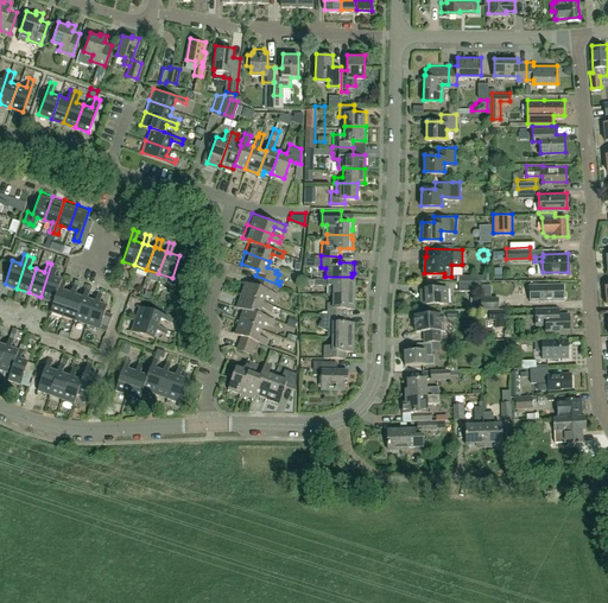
[(51,264),(40,297),(52,300),(61,278),(54,275),(57,266),(51,264)]
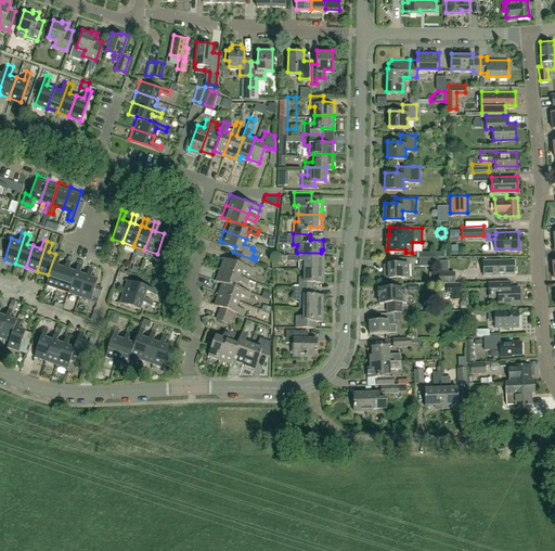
[(255,260),(233,252),(231,257),(222,255),(218,266),(241,274),(243,268),(252,271),(253,266),(247,264),(248,260),(254,263),(255,260)]
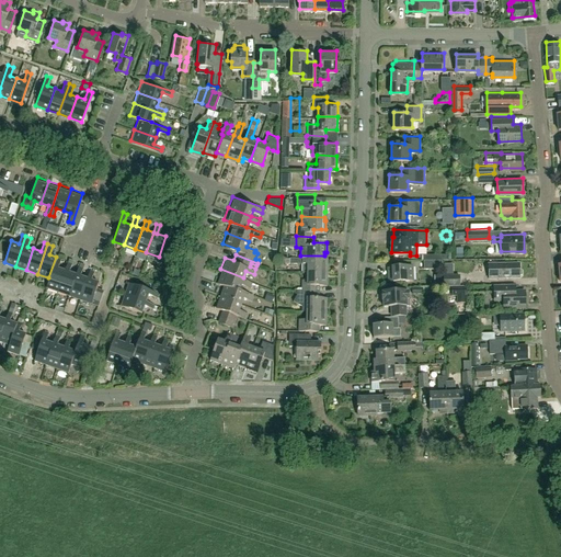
[(327,270),(327,256),(324,256),(300,256),(285,256),(285,260),(302,261),(301,269),(307,269),(327,270)]
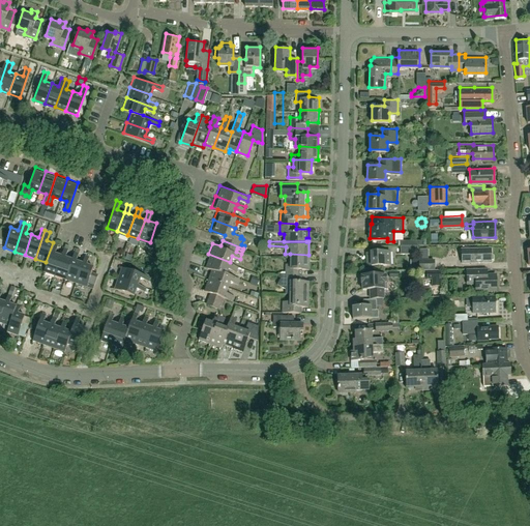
[(46,262),(43,269),(54,272),(61,254),(54,252),(57,243),(53,242),(46,262)]
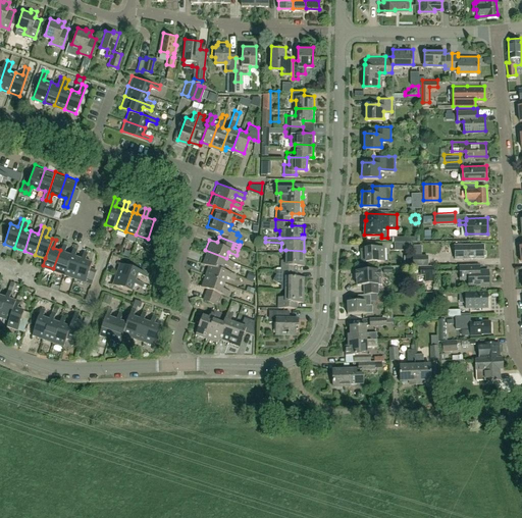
[(411,247),(411,239),(409,239),(396,239),(394,239),(394,248),(411,247)]
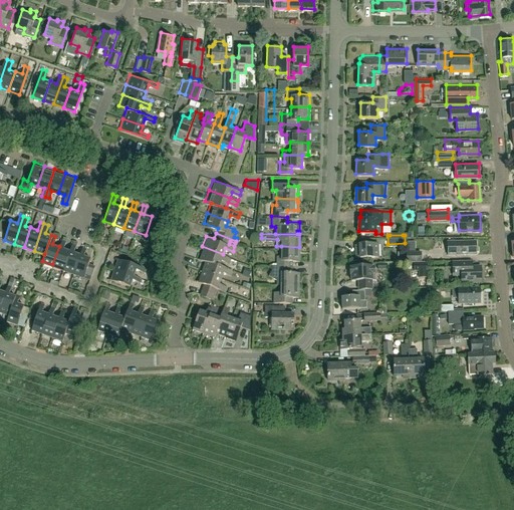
[(59,246),(52,264),(62,268),(69,250),(63,248),(65,240),(61,238),(59,246)]
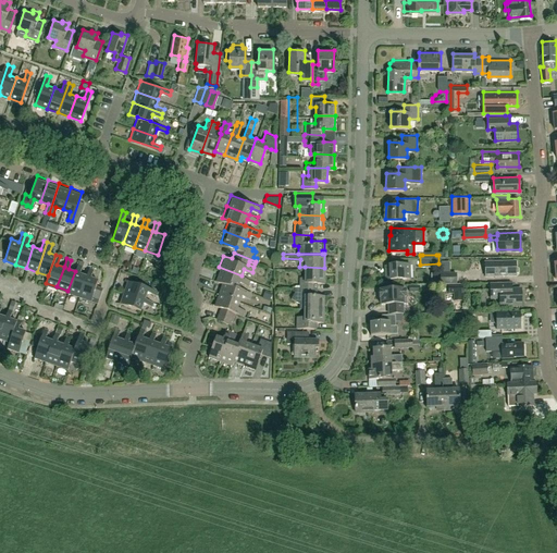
[(516,265),(516,259),(484,260),(485,274),(516,273),(516,271),(518,270),(518,266),(516,265)]
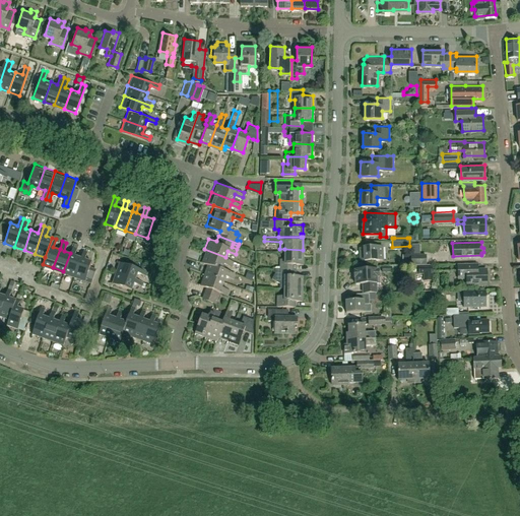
[(70,253),(63,271),(73,275),(80,256),(73,254),(76,246),(72,245),(70,253)]
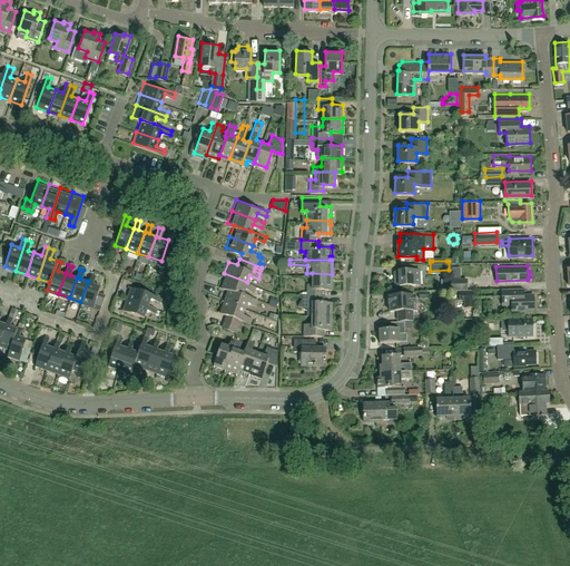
[(395,282),(400,282),(400,283),(420,283),(419,269),(399,269),(399,270),(394,270),(395,282)]
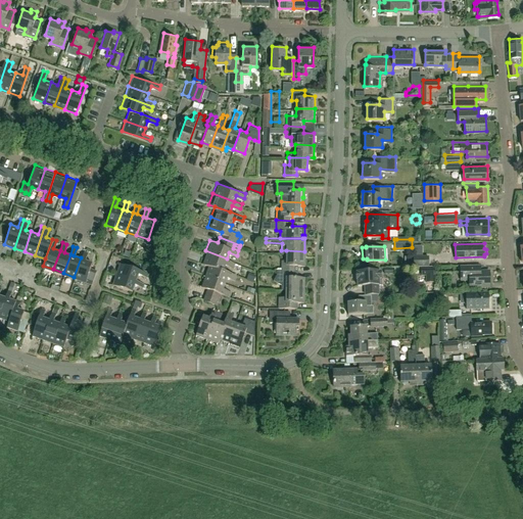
[(81,257),(74,277),(92,283),(96,270),(90,267),(92,262),(85,260),(87,251),(84,250),(81,257)]
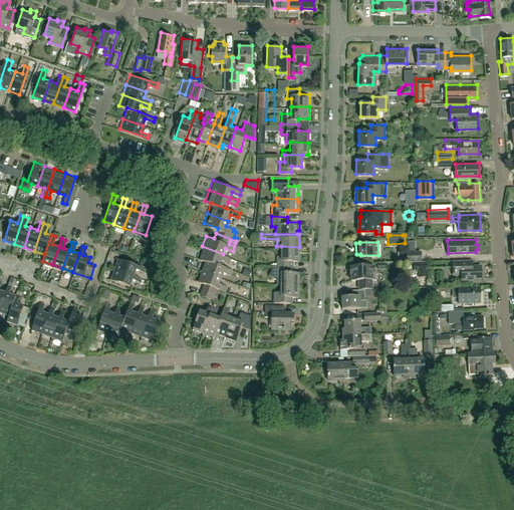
[(223,254),(202,246),(198,256),(204,258),(219,264),(221,258),(229,261),(231,257),(223,254)]
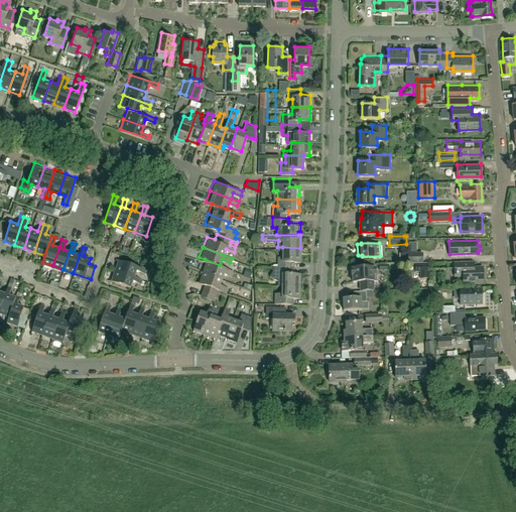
[(277,255),(277,265),(289,265),(289,259),(299,259),(300,248),(282,247),(282,255),(277,255)]
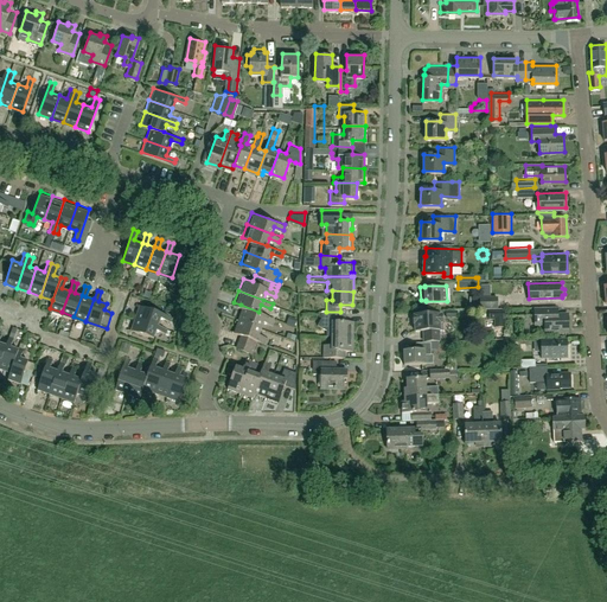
[(498,294),(479,294),(479,306),(498,306),(498,294)]
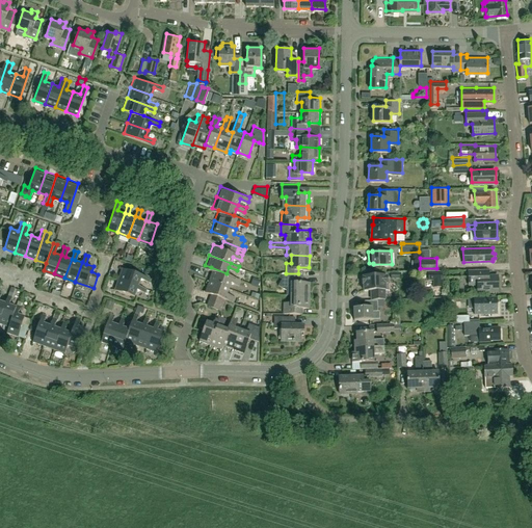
[(123,266),(120,278),(138,284),(140,278),(149,280),(150,275),(123,266)]
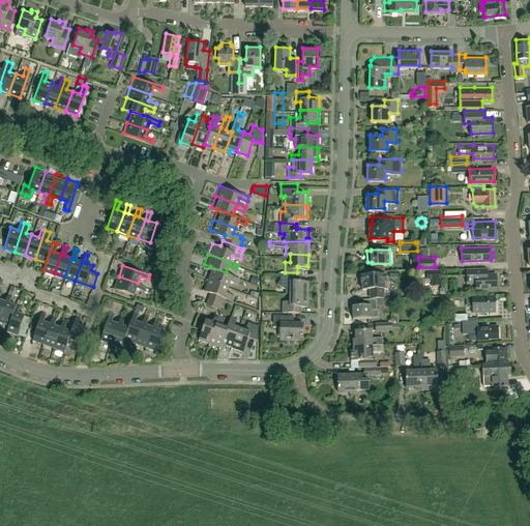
[(240,276),(239,276),(210,266),(206,276),(228,285),(230,279),(238,282),(240,276)]
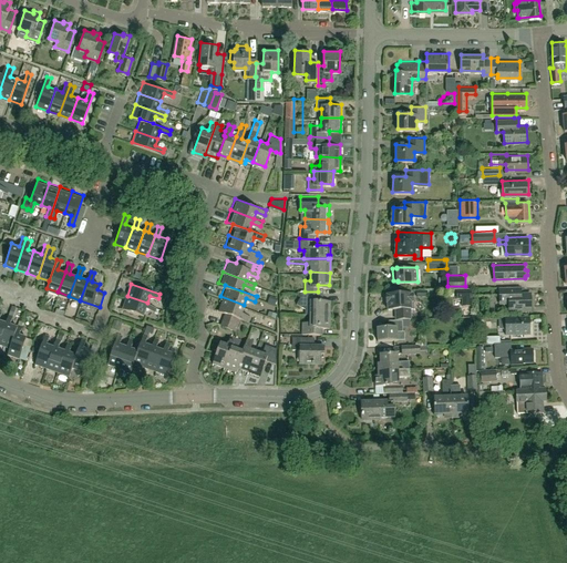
[(498,285),(500,302),(509,302),(509,308),(531,307),(531,290),(521,290),(521,285),(498,285)]
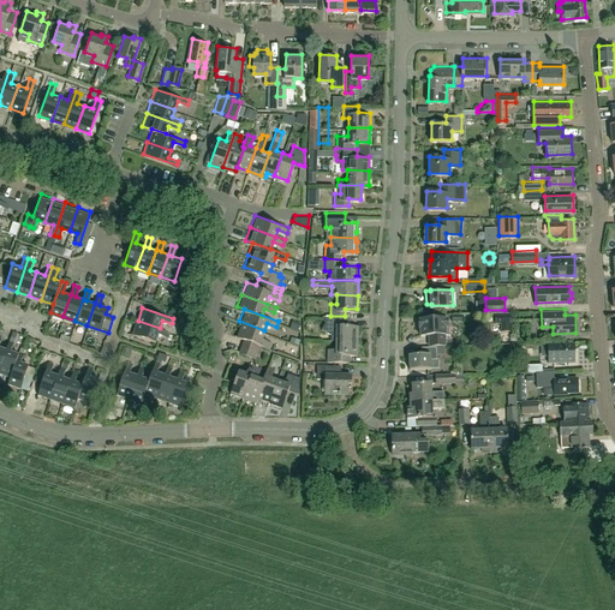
[(509,312),(495,312),(495,321),(501,321),(501,328),(509,328),(509,312)]
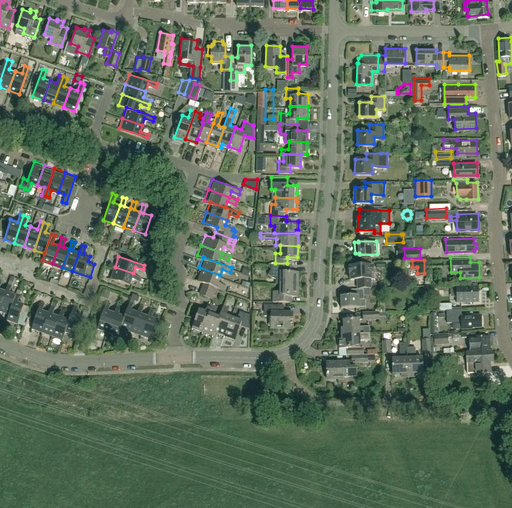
[(275,263),(271,263),(271,266),(268,271),(275,277),(275,281),(279,281),(297,282),(297,269),(287,269),(287,263),(275,263)]
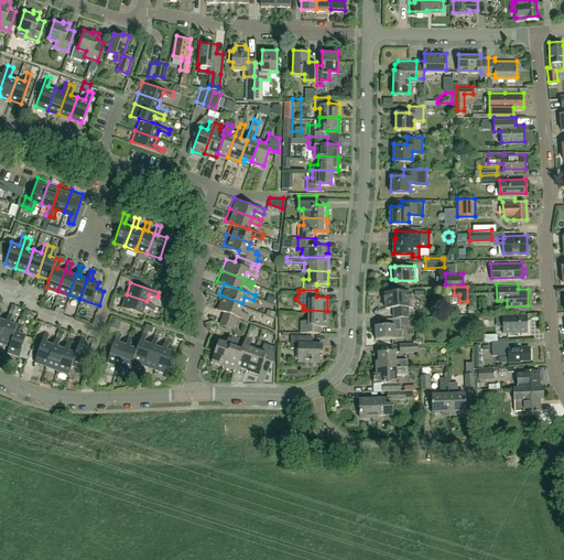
[(387,304),(394,304),(394,314),(409,314),(408,304),(411,304),(411,291),(409,291),(409,290),(387,291),(383,293),(383,298),(387,299),(387,304)]
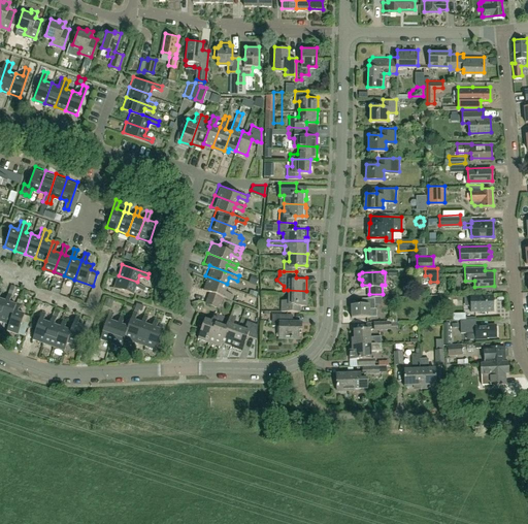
[(251,272),(249,279),(255,281),(257,275),(251,272)]
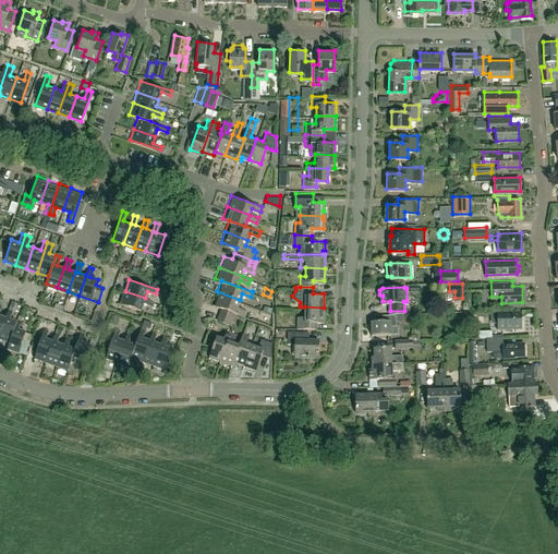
[(145,298),(125,291),(121,302),(141,310),(144,302),(152,305),(154,301),(145,298)]
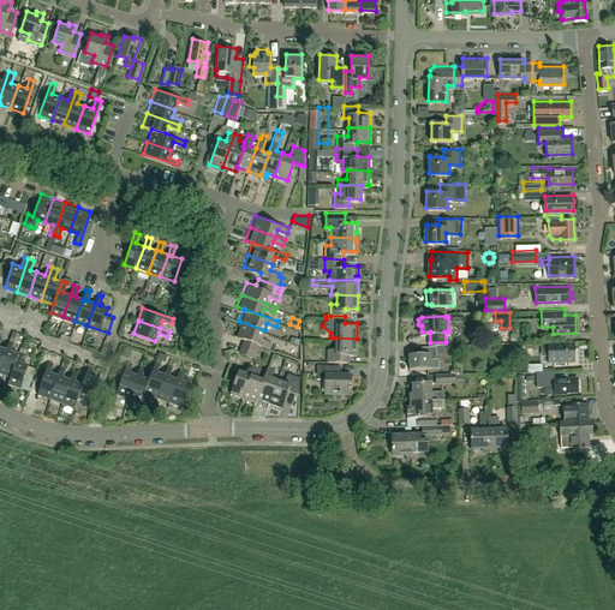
[(264,330),(239,321),(234,334),(244,338),(242,344),(257,350),(260,342),(269,346),(272,340),(262,338),(264,330)]
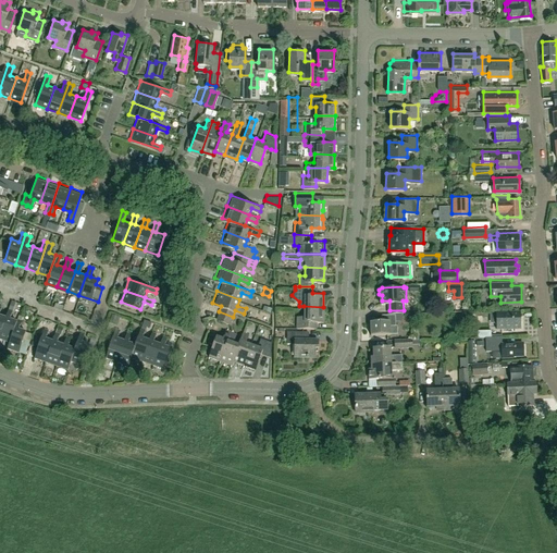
[(51,297),(49,304),(60,307),(62,302),(51,297)]
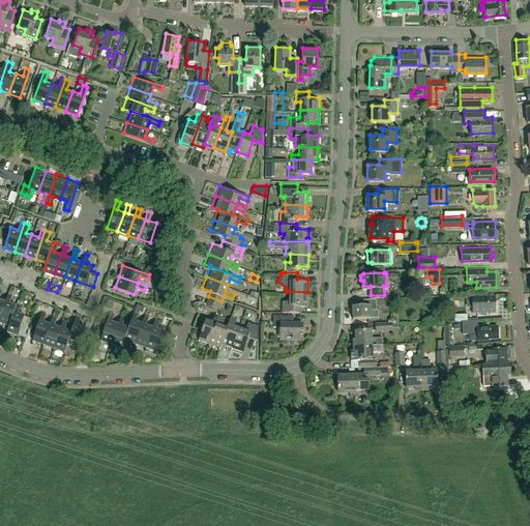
[(4,300),(0,312),(0,319),(8,322),(16,303),(8,301),(11,293),(15,285),(10,284),(4,300)]
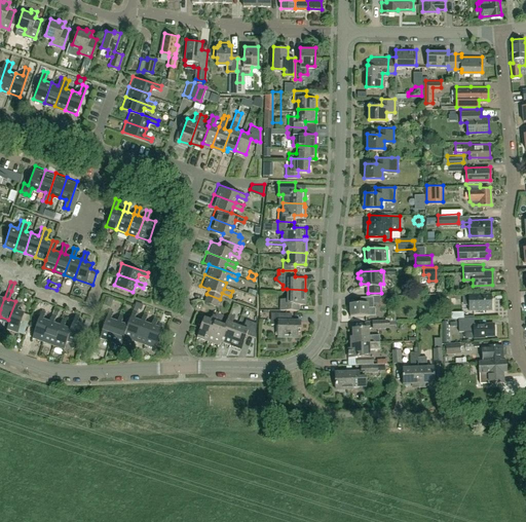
[(305,290),(287,289),(287,297),(279,296),(279,307),(299,307),(300,301),(305,301),(305,290)]
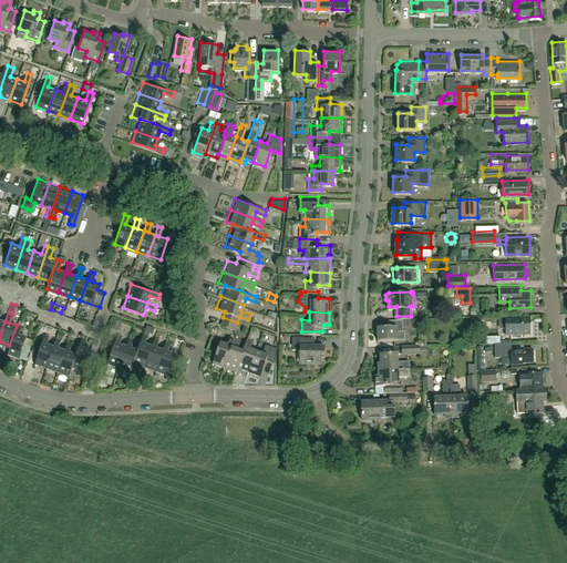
[(506,315),(506,331),(528,330),(528,315),(506,315)]
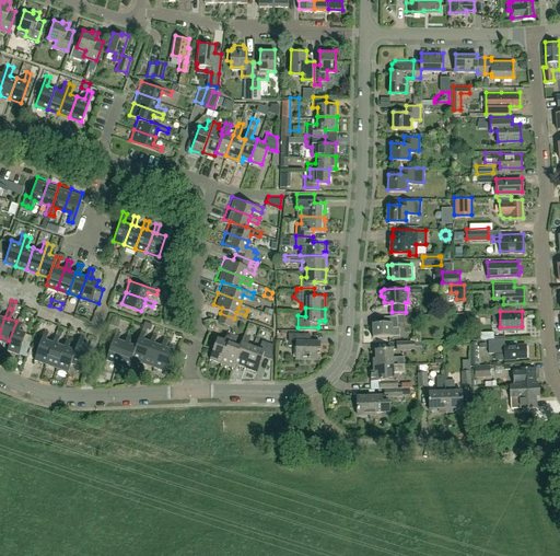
[(234,319),(220,313),(218,319),(232,324),(234,319)]
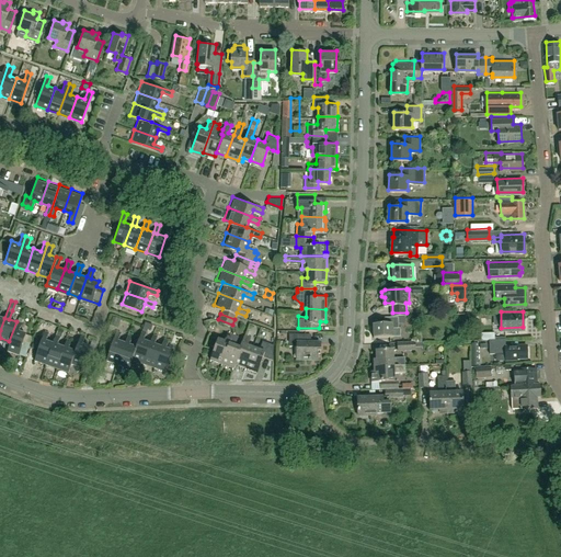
[(398,325),(398,315),(385,315),(385,321),(374,322),(374,336),(393,334),(393,333),(400,333),(400,325),(398,325)]
